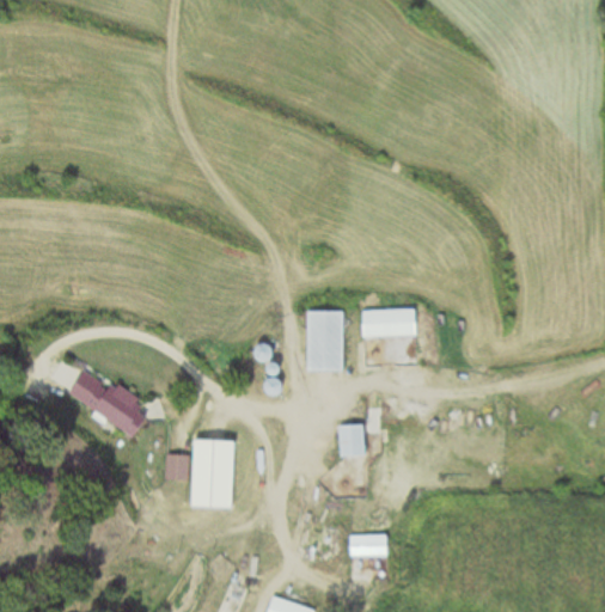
[(419,308),(360,310),(361,337),(419,336),(419,308)]
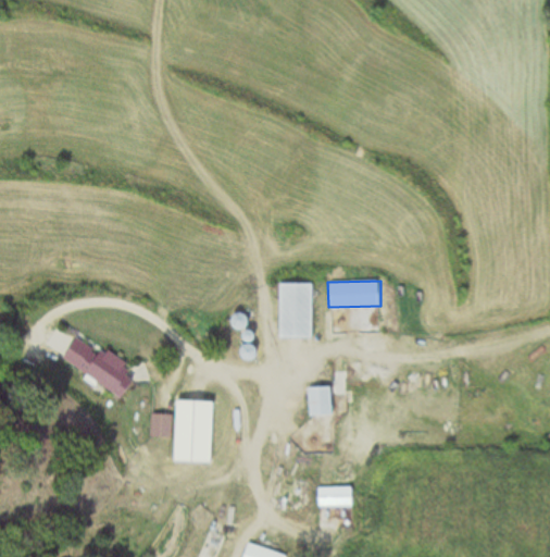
[(315,282),(278,282),(278,338),(315,338),(315,282)]
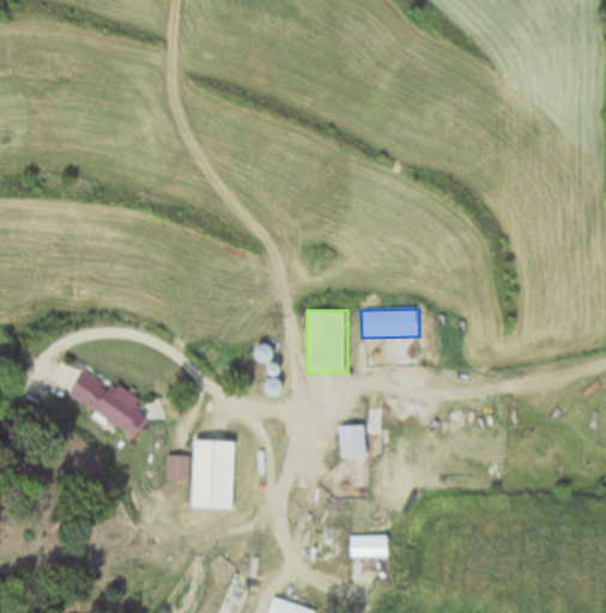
[(137,439),(147,419),(140,414),(145,407),(82,369),(65,398),(137,439)]
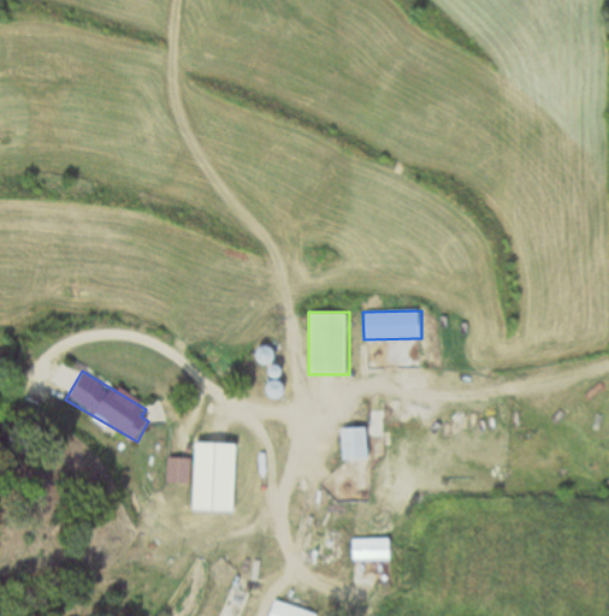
[(342,460),(370,460),(370,428),(342,428),(342,460)]
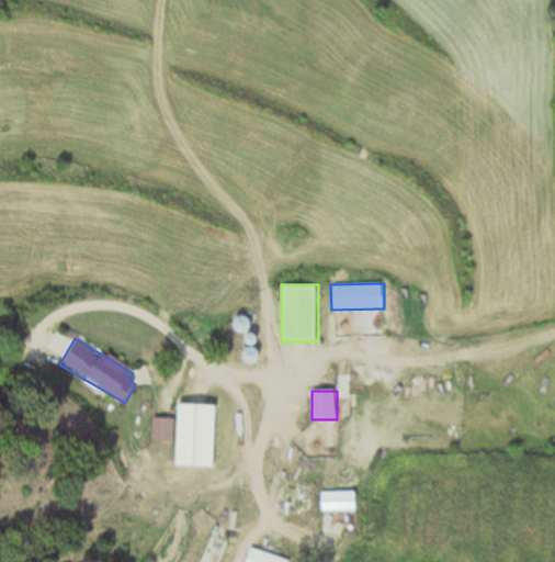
[(148,442),(171,442),(171,418),(148,418),(148,442)]
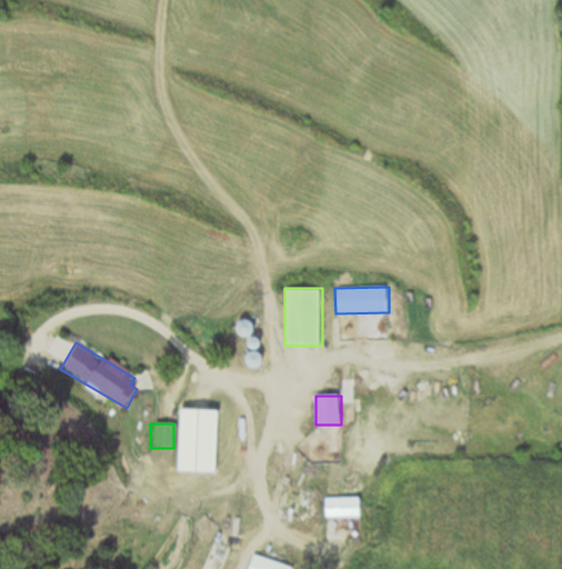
[(282,509),(310,509),(310,449),(282,449),(282,509)]
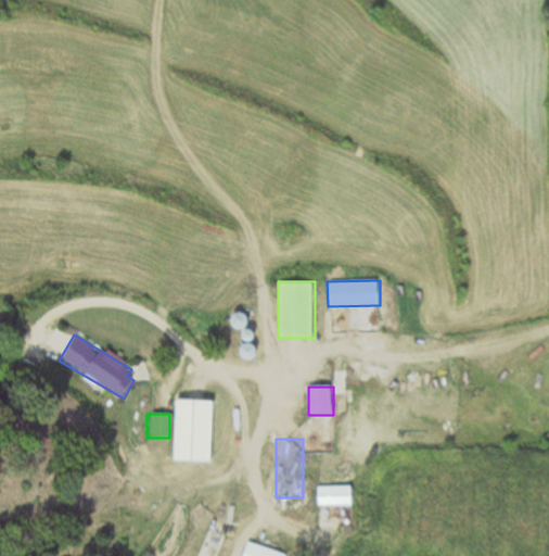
[(315,485),(315,504),(353,504),(353,485),(315,485)]
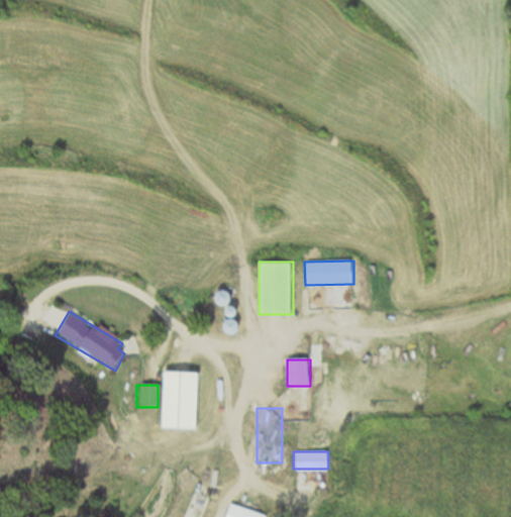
[(199,516),(205,495),(189,491),(181,516),(199,516)]
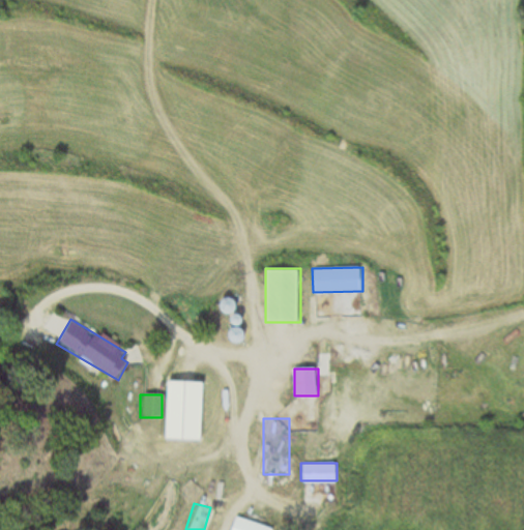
[(228,529),(275,529),(233,516),(228,529)]
